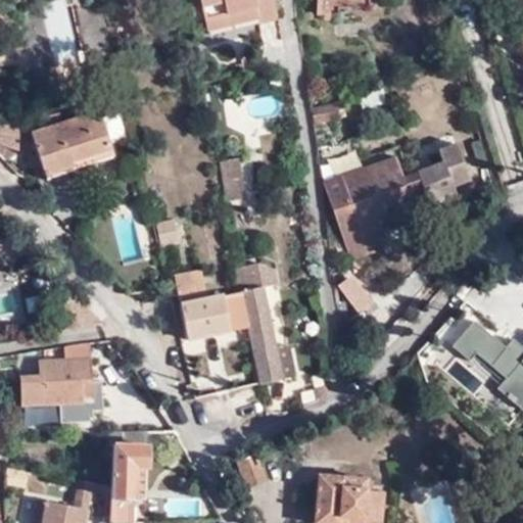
[(273,0),(200,0),(205,18),(256,5),(258,16),(277,12),(273,0)]
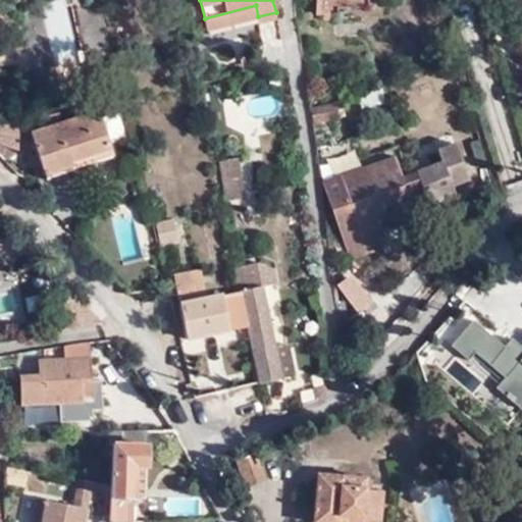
[(207,31),(258,16),(256,5),(205,18),(207,31)]
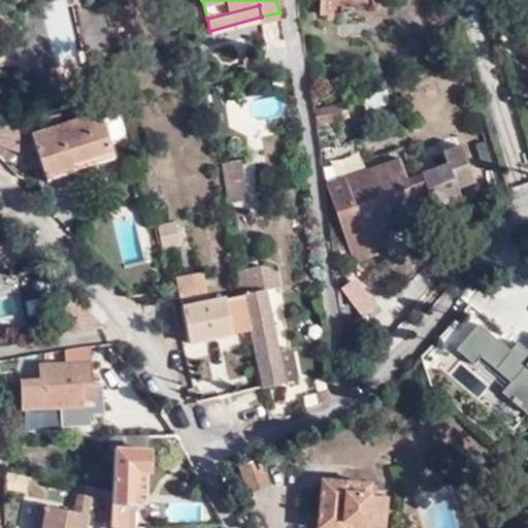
[(311,105),(314,124),(348,118),(345,100),(311,105)]
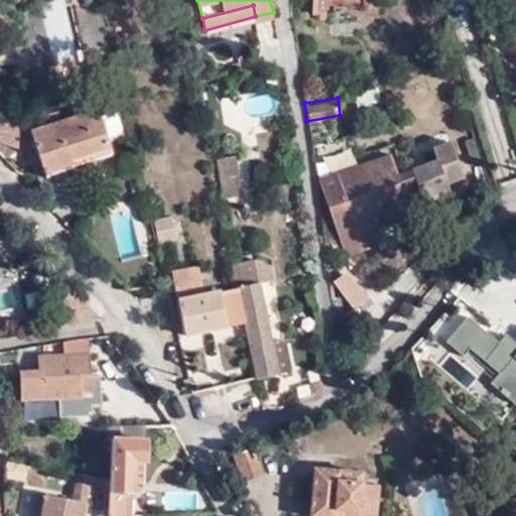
[(0,107),(0,153),(5,160),(31,138),(3,105),(0,107)]
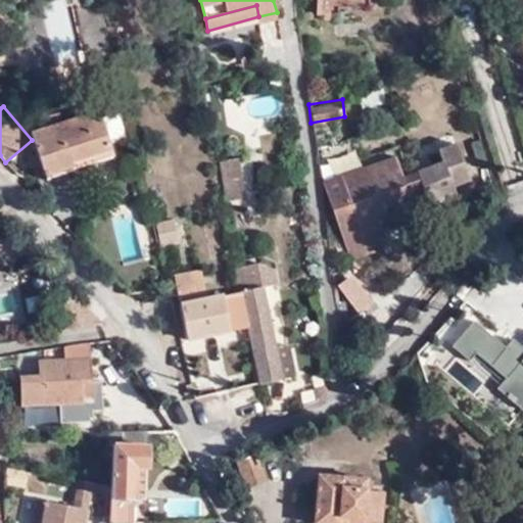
[(42,175),(70,165),(72,168),(110,156),(105,139),(116,135),(121,129),(114,109),(107,106),(34,129),(39,145),(33,146),(42,175)]
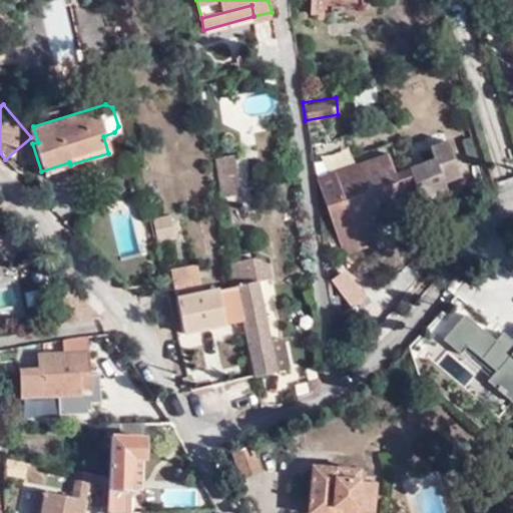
[(429,146),(433,159),(408,168),(422,209),(447,199),(442,183),(458,177),(446,140),(429,146)]
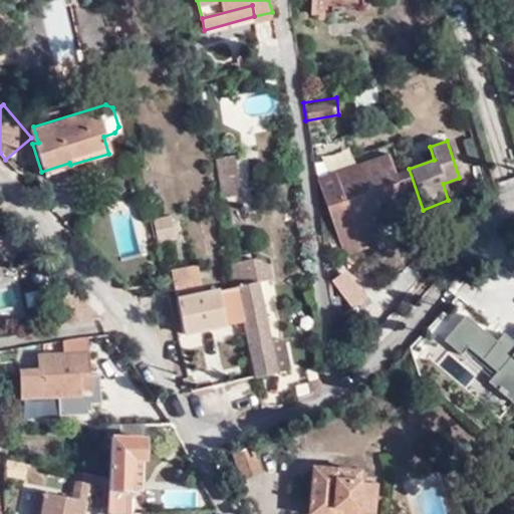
[(223,199),(240,196),(232,153),(213,157),(215,166),(220,191),(221,193),(223,199)]
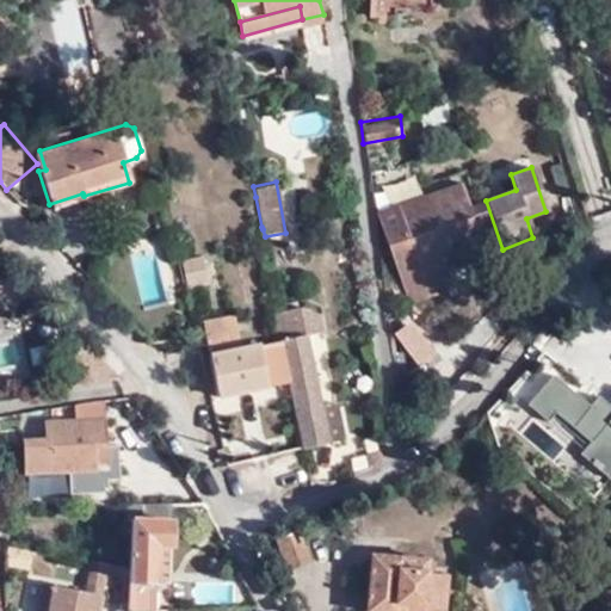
[(395,207),(409,244),(392,250),(403,285),(463,264),(466,260),(467,257),(468,252),(468,246),(458,222),(471,216),(460,183),(395,207)]
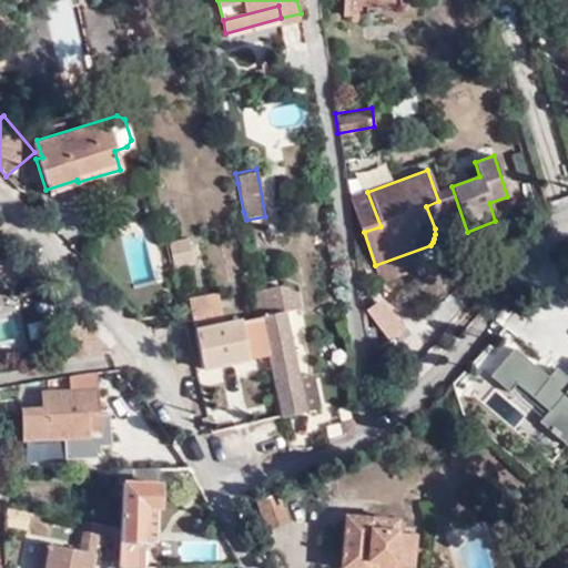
[(193,263),(188,239),(170,243),(175,266),(193,263)]
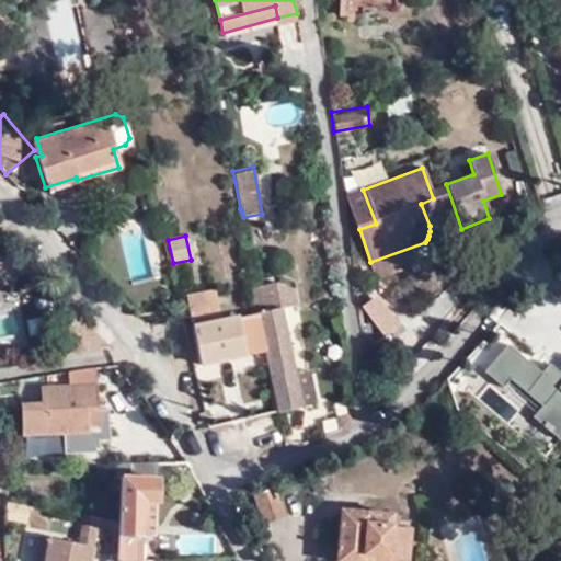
[(266,351),(278,411),(302,405),(295,371),(282,308),(296,305),(292,287),(276,281),(250,287),(255,312),(258,313),(266,351)]
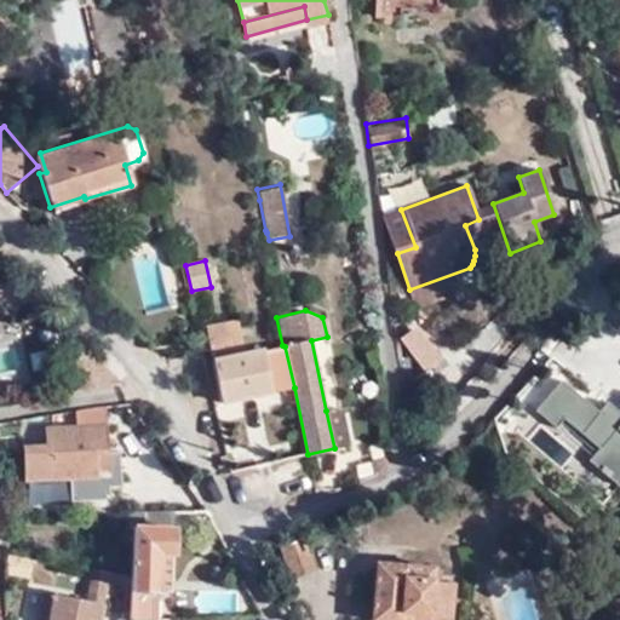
[(396,325),(405,385),(441,361),(424,334),(430,329),(417,310),(396,325)]
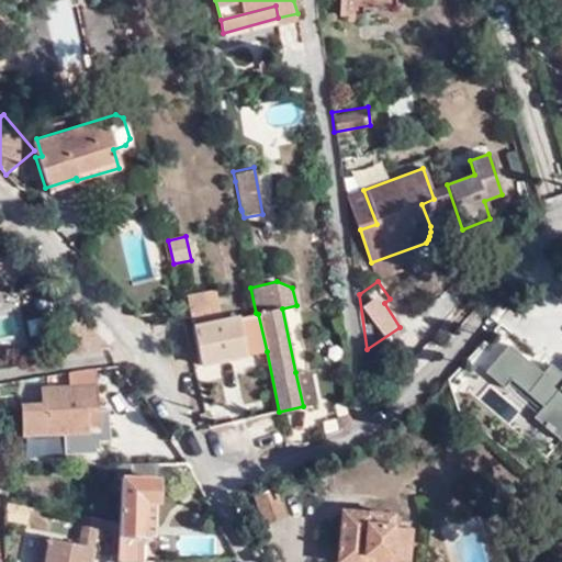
[(202,364),(267,351),(258,314),(256,313),(222,319),(218,303),(190,308),(202,364)]
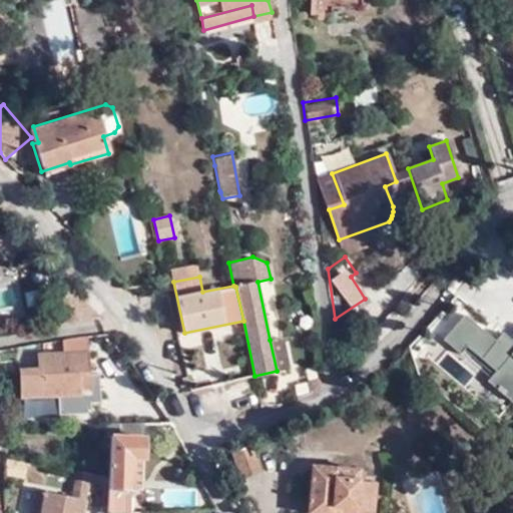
[(487,381),(511,402),(512,400),(512,342),(501,333),(494,342),(463,315),(443,340),(460,354),(466,346),(495,371),(487,381)]
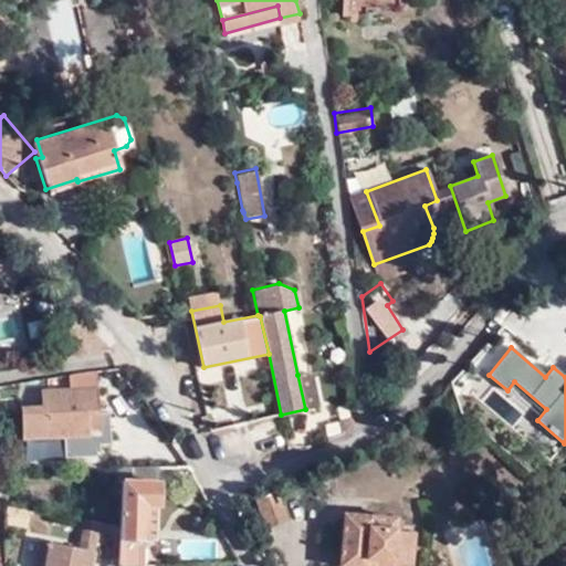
[(98,436),(94,370),(71,374),(71,389),(42,391),(44,409),(21,410),(23,439),(98,436)]
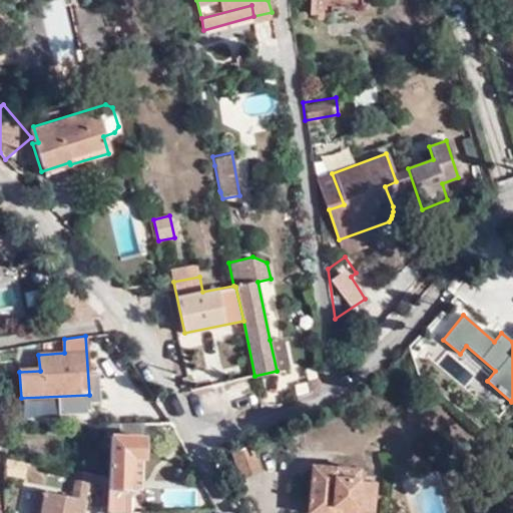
[(270,340),(277,371),(288,369),(281,337),(270,340)]
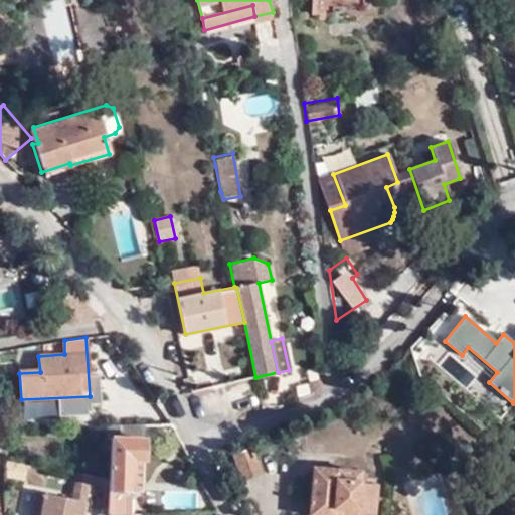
[(313,384),(316,391),(322,389),(320,381),(313,384)]
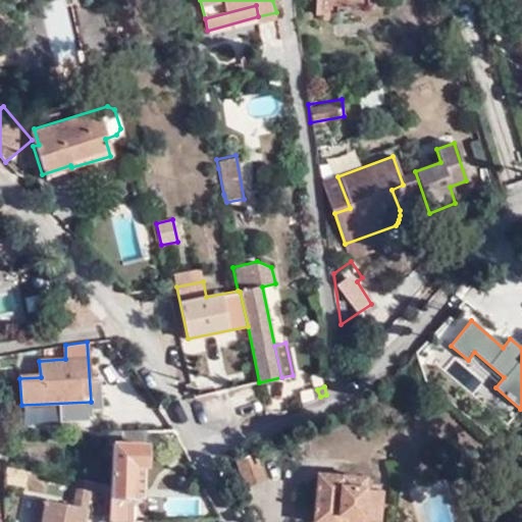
[(145,521),(148,430),(107,429),(107,445),(112,445),(110,484),(109,521),(145,521)]
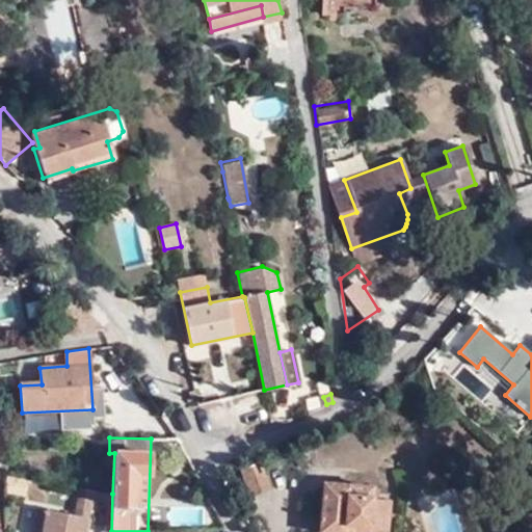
[(273,488),(262,459),(241,468),(254,496),(273,488)]
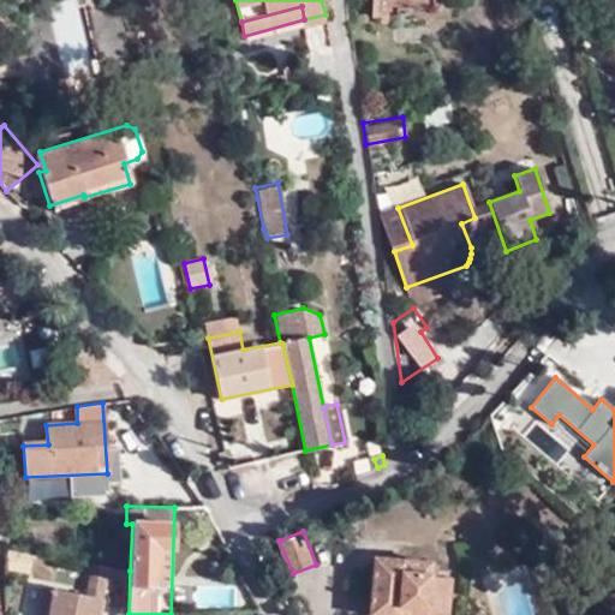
[(427,609),(430,575),(430,563),(375,561),(371,614),(415,614),(416,608),(427,609)]
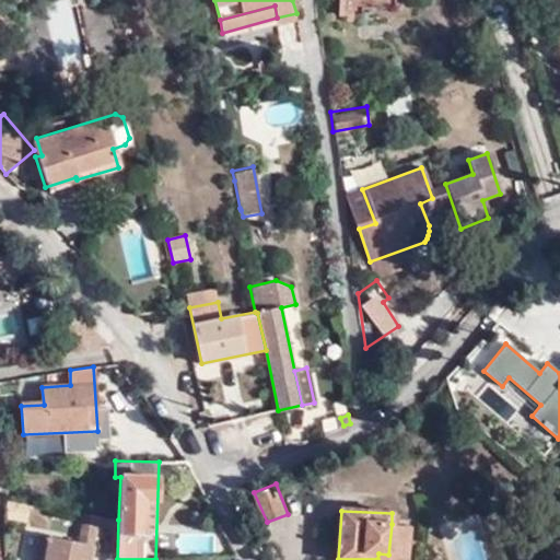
[(407,559),(410,526),(392,524),(388,555),(378,553),(377,559),(407,559)]
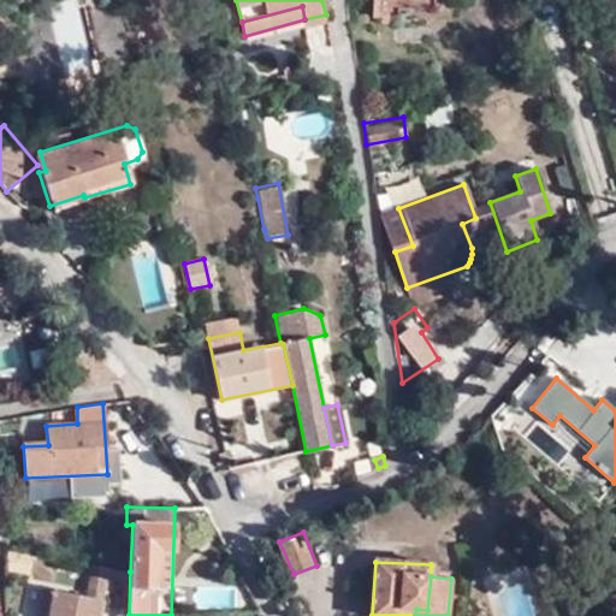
[(98,615),(101,600),(41,588),(35,615),(98,615)]
